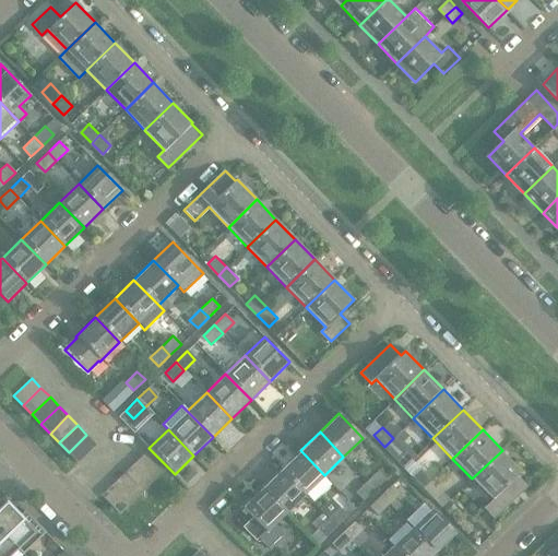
[(78,462),(96,444),(86,435),(69,452),(78,462)]
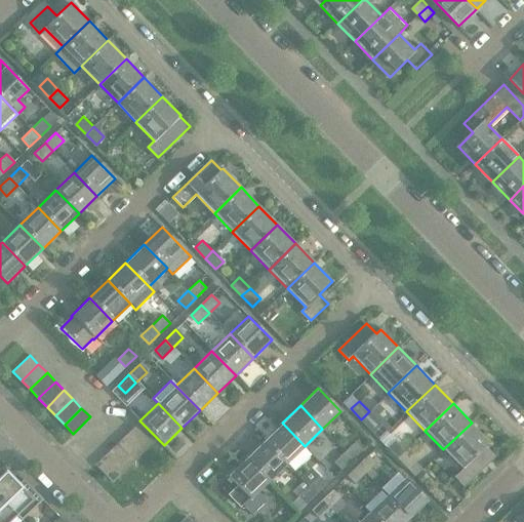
[(388,430),(369,411),(361,419),(379,438),(388,430)]
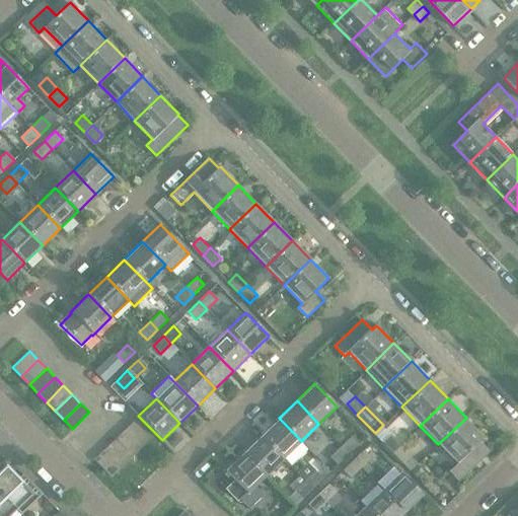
[(155,433),(138,416),(129,425),(146,441),(155,433)]
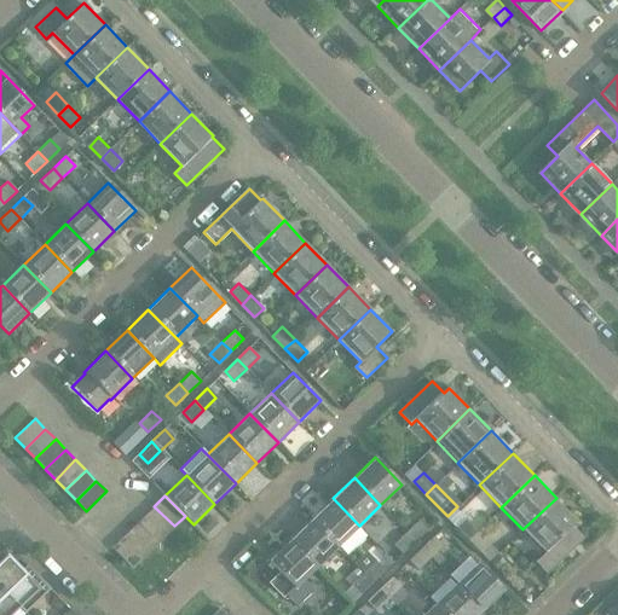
[(359,526),(333,498),(311,518),(338,546),(359,526)]
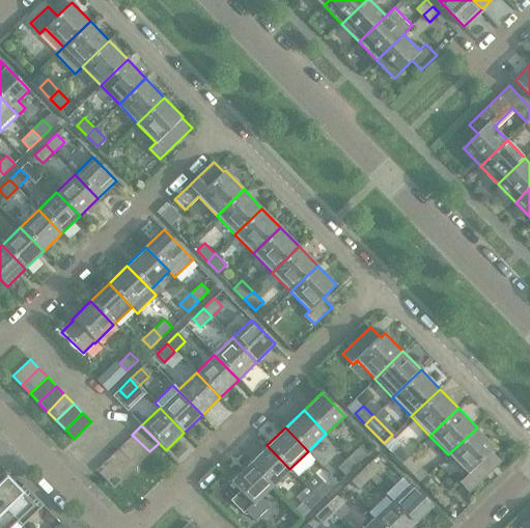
[(496,446),(477,427),(448,454),(467,474),(459,480),(470,492),(501,462),(491,450),(496,446)]
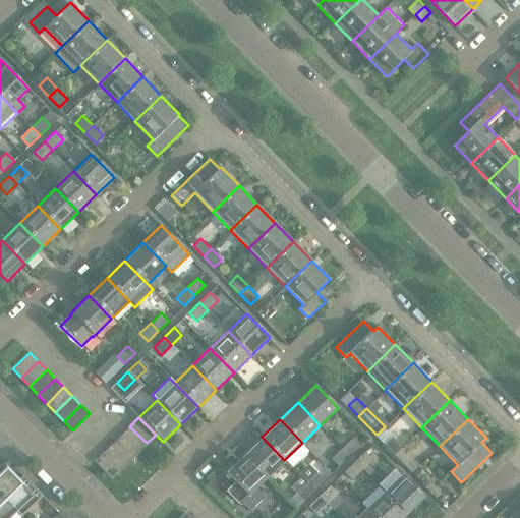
[(147,443),(129,426),(121,435),(137,452),(147,443)]
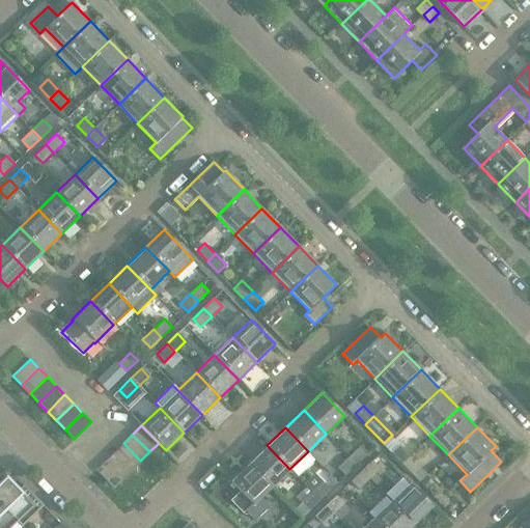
[(411,454),(392,435),(384,443),(402,462),(411,454)]
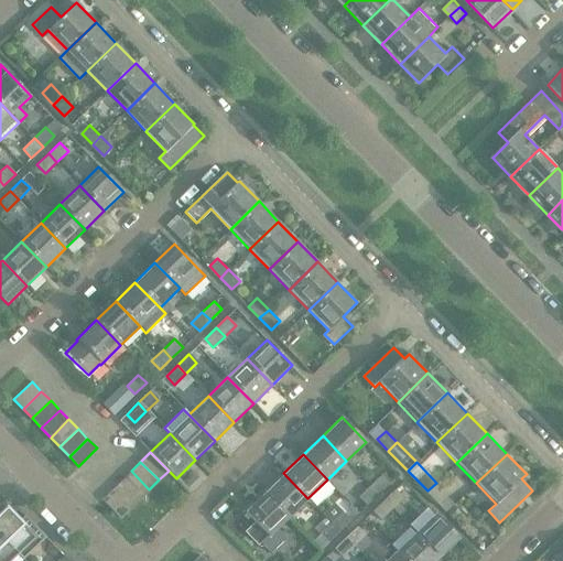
[(149,489),(131,471),(121,479),(140,498),(149,489)]
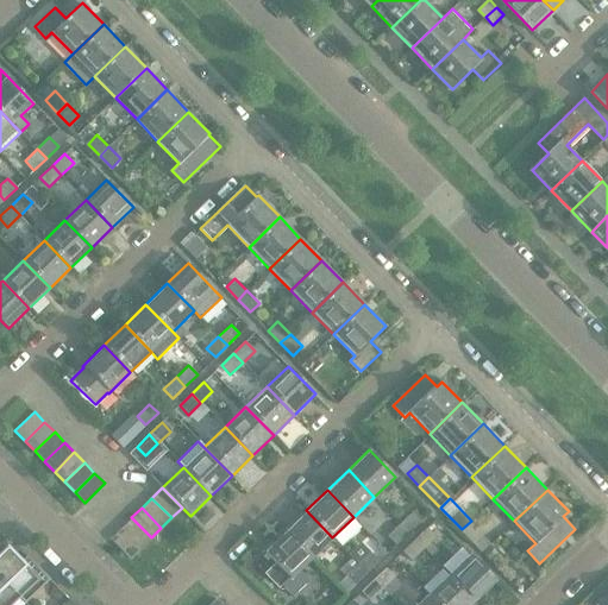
[(332,537),(306,510),(286,530),(311,558),(332,537)]
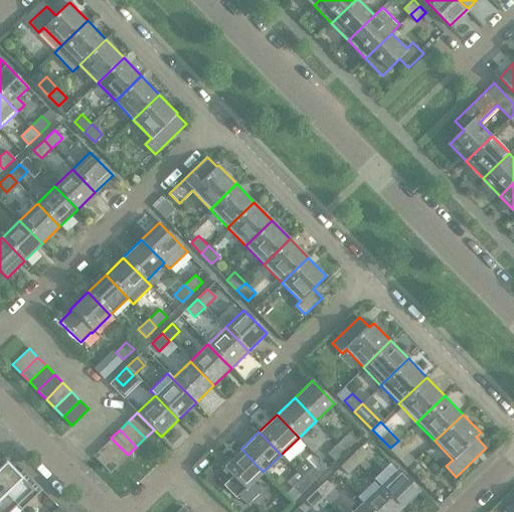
[(346,451),(356,441),(349,434),(338,444),(346,451)]
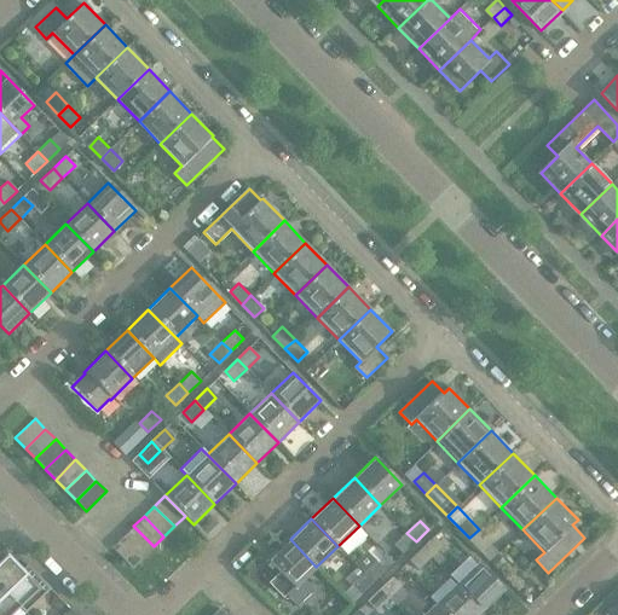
[(154,546),(133,526),(123,537),(143,556),(154,546)]
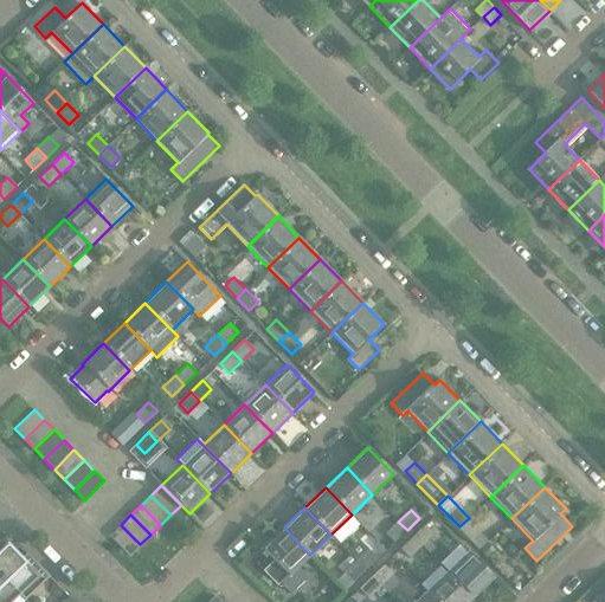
[(481,530),(469,518),(459,526),(471,539),(481,530)]
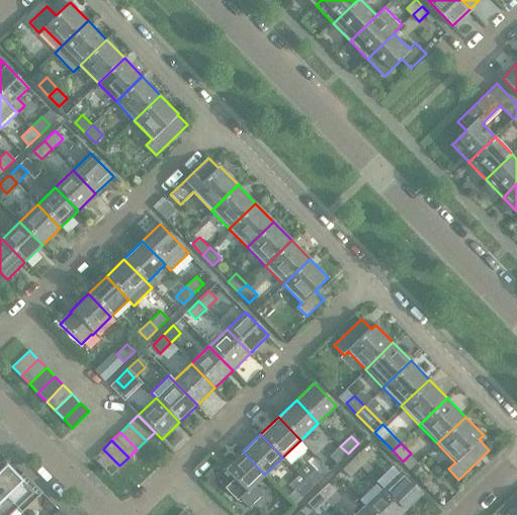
[(337,463),(348,453),(340,446),(330,456),(337,463)]
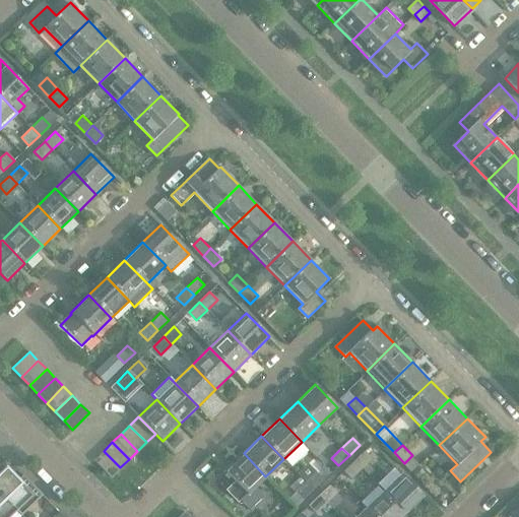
[(363,467),(374,457),(366,449),(355,459),(363,467)]
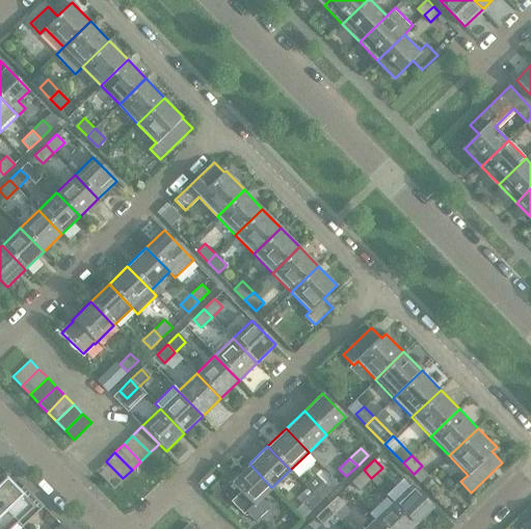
[(123,478),(106,461),(97,470),(113,487),(123,478)]
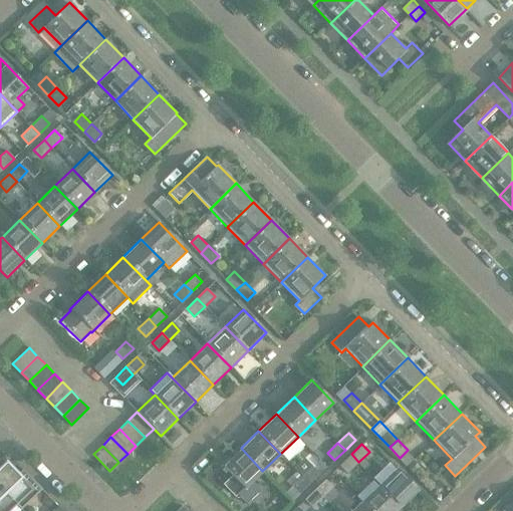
[(253,480),(262,471),(241,448),(223,465),(245,488),(239,493),(247,502),(262,488),(259,486),(253,480)]
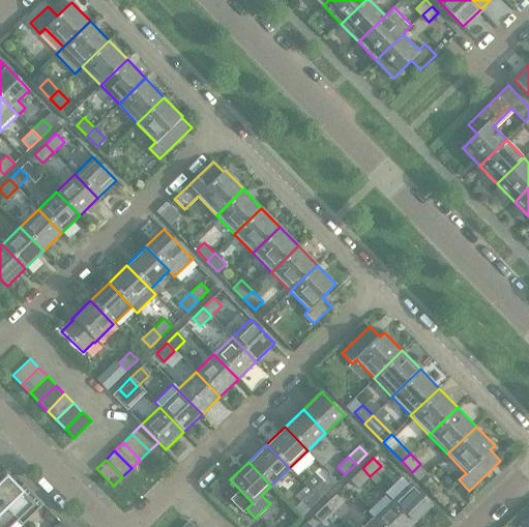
[(359,487),(370,476),(362,468),(351,478),(359,487)]
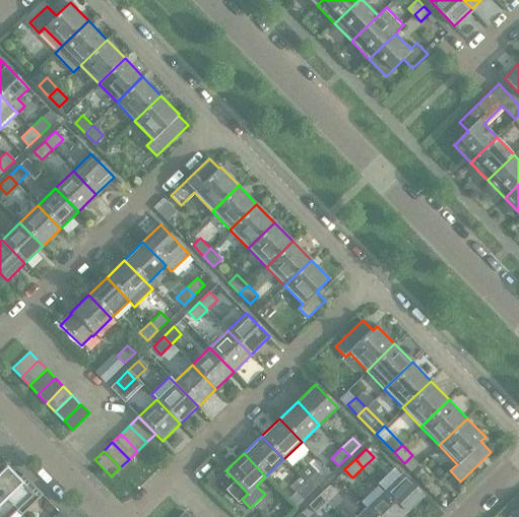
[(40,497),(18,475),(15,477),(5,466),(3,467),(4,467),(0,471),(0,492),(16,510),(21,515),(40,497)]
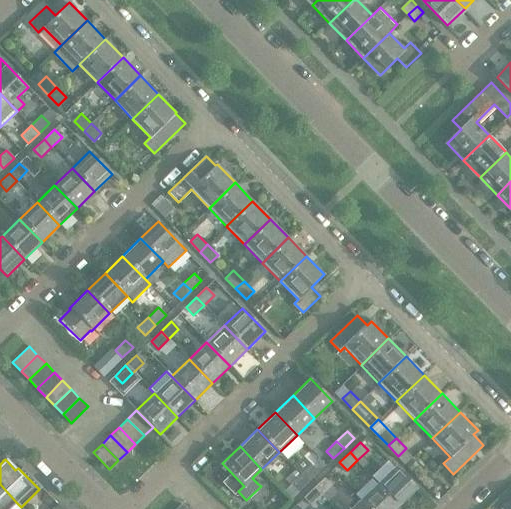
[(418,487),(396,464),(378,481),(400,504),(418,487)]
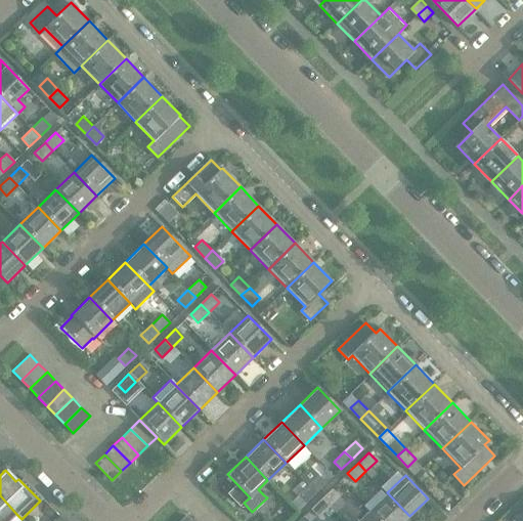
[(315,493),(327,483),(318,476),(308,486),(315,493)]
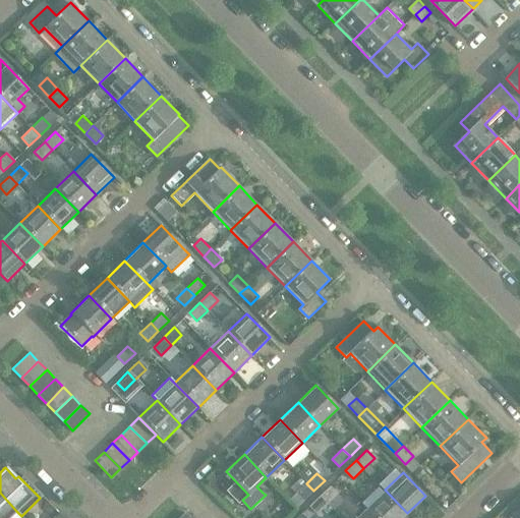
[(303,501),(313,491),(306,483),(296,494),(303,501)]
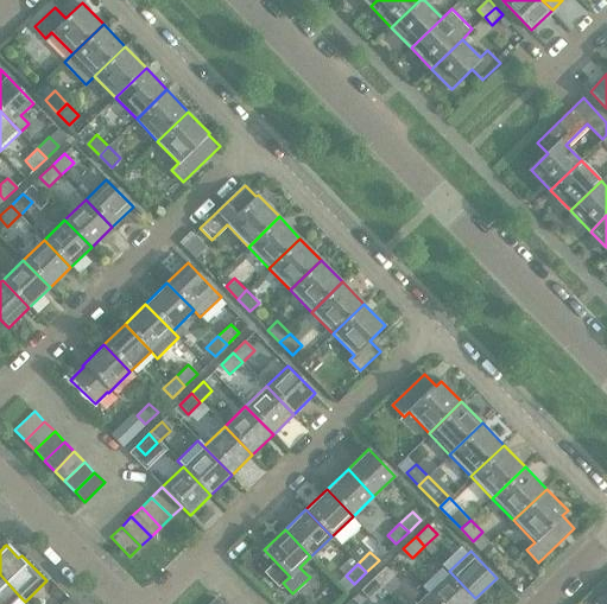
[(383,586),(394,574),(385,566),(373,577),(383,586)]
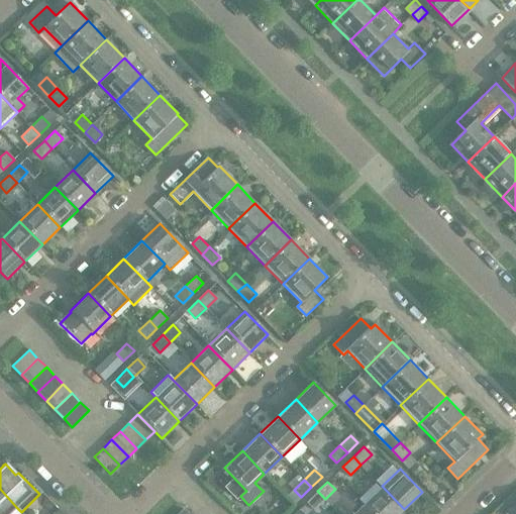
[(399,513),(404,509),(382,486),(364,503),(374,513),(399,513)]
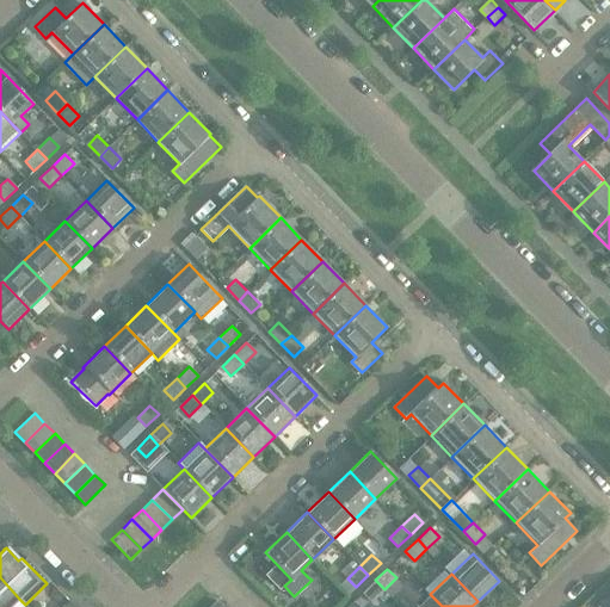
[(11,606),(19,599),(0,577),(0,606),(11,606)]
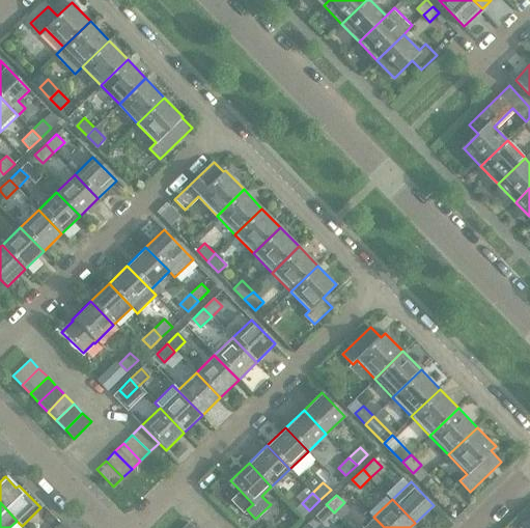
[(324,523),(334,512),(326,504),(315,515),(324,523)]
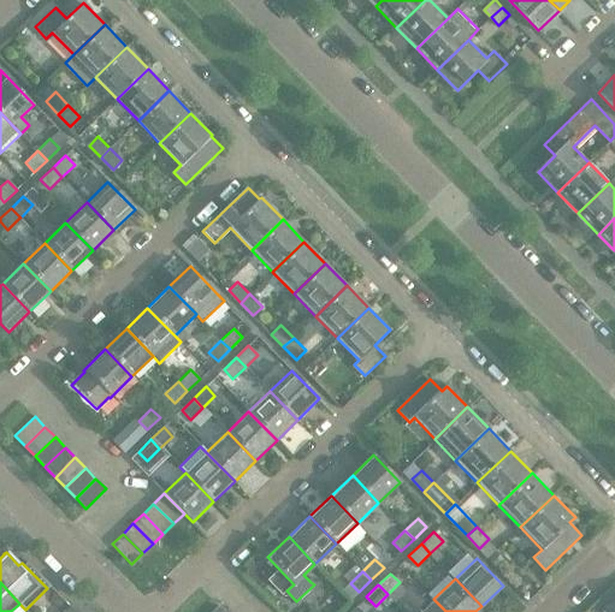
[(445,611),(433,599),(420,611),(445,611)]
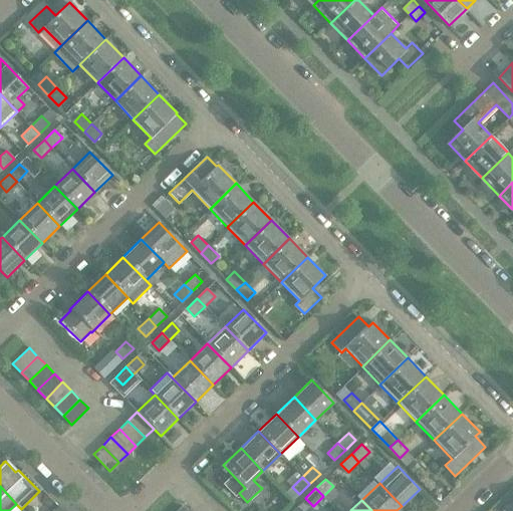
[(512,500),(503,510),(504,510),(512,510),(512,500)]
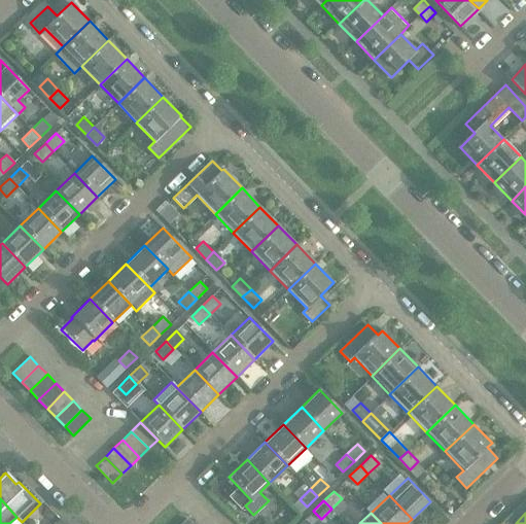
[(273,523),(288,523),(290,523),(282,515),(273,523)]
